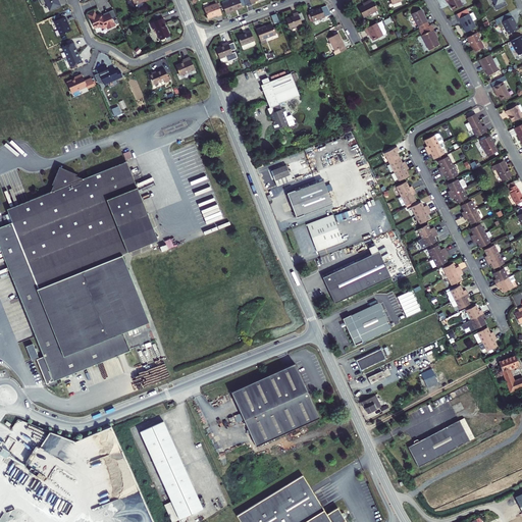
[(44,0),(46,3),(49,9),(56,6),(56,7),(61,6),(58,0),(44,0)]
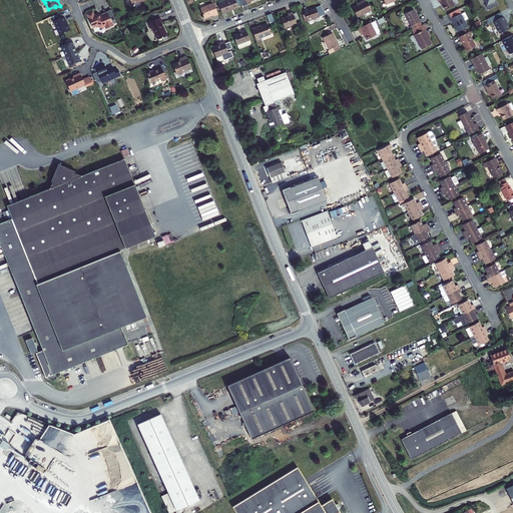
[(228,0),(218,4),(221,13),(237,7),(234,0),(228,0)]
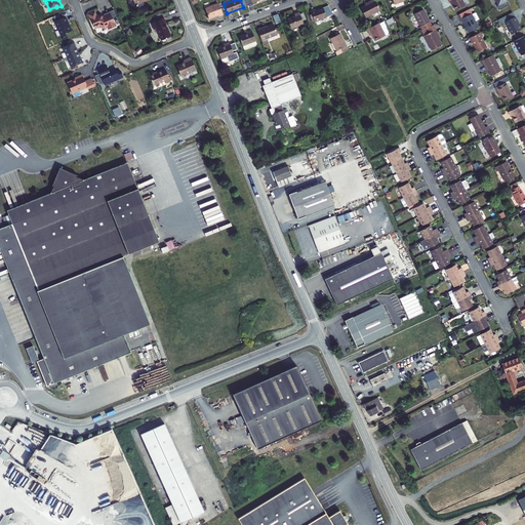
[(360,8),(365,17),(380,10),(374,0),(371,0),(366,3),(367,4),(360,8)]
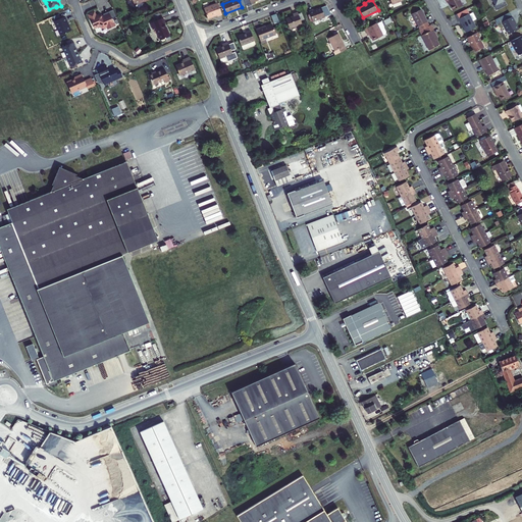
[(453,10),(463,5),(459,0),(445,0),(447,2),(448,1),(453,10)]
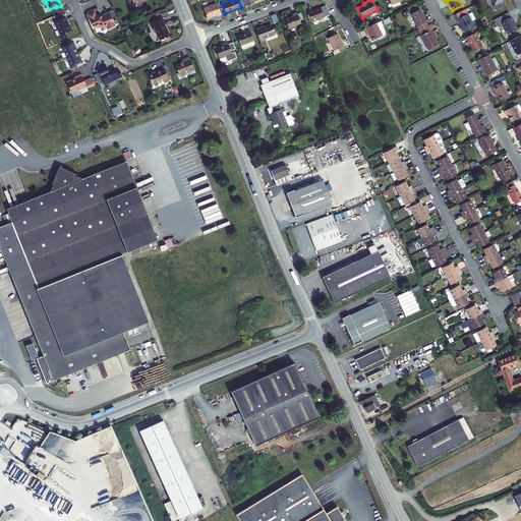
[(506,5),(503,0),(495,5),(494,5),(496,10),(506,5)]
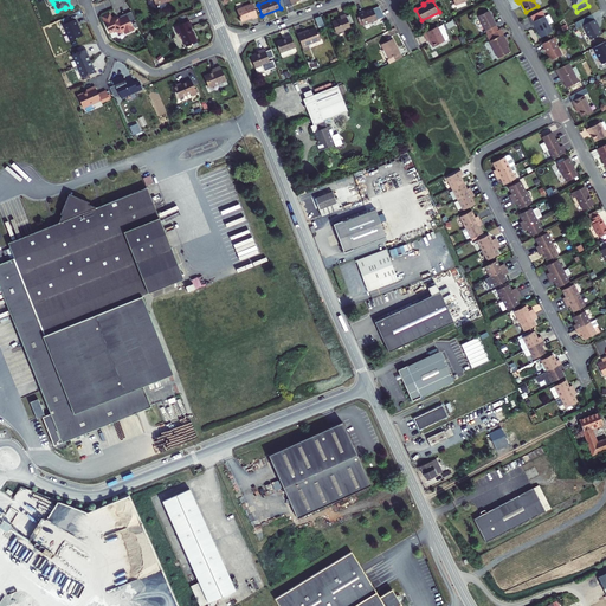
[(252,18),(258,17),(252,4),(237,10),(242,21),(252,17),(252,18)]
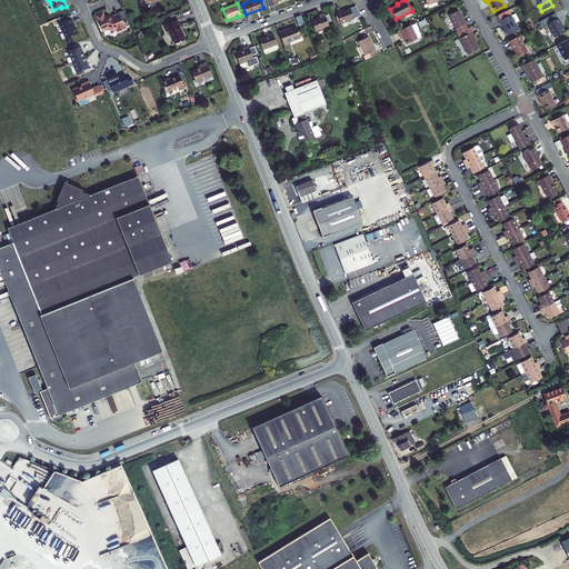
[(350,8),(353,18),(360,16),(356,6),(350,8)]
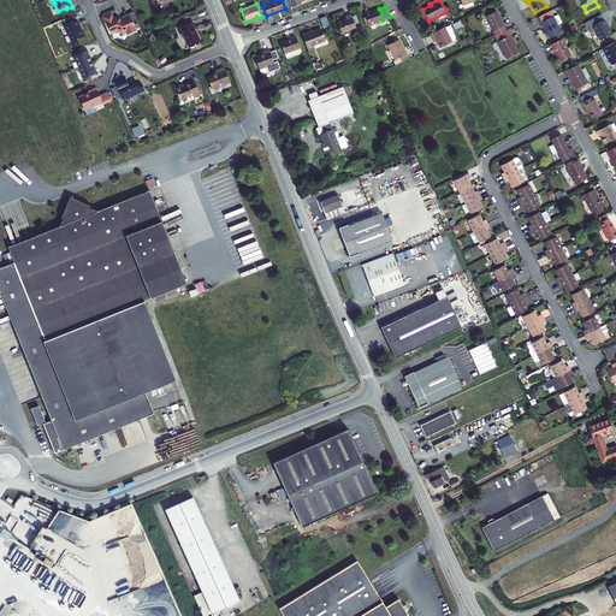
[(369,25),(383,19),(379,9),(369,12),(369,11),(365,13),(366,17),(369,25)]
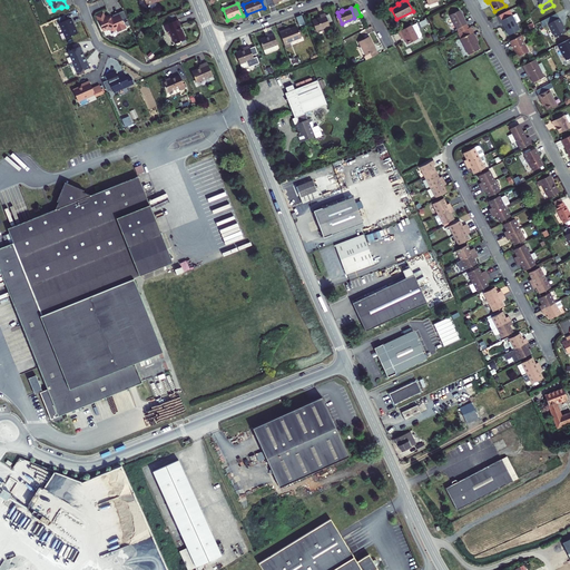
[(459,32),(469,28),(460,10),(450,15),(459,32)]
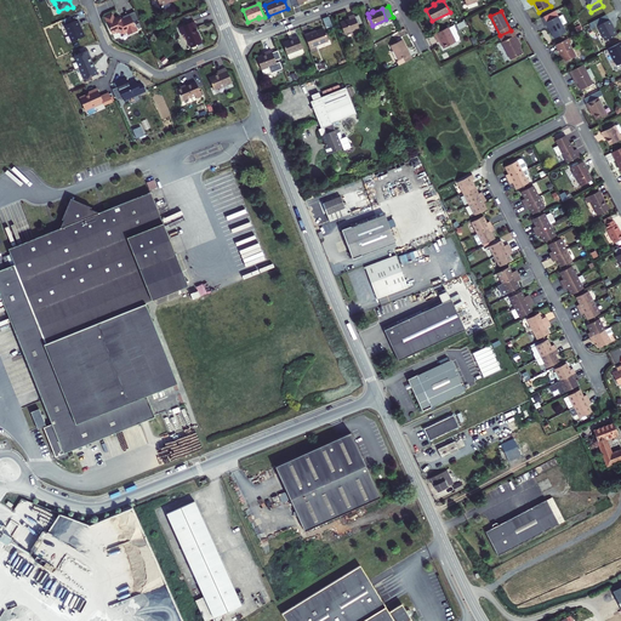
[(545,23),(558,17),(556,11),(542,17),(545,23)]
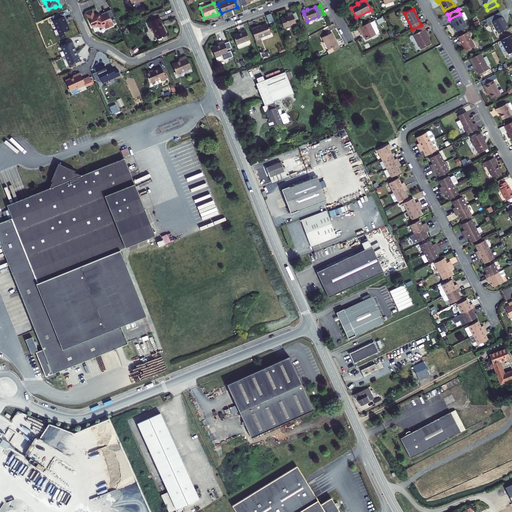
[(92,11),(86,14),(92,27),(97,25),(101,27),(105,25),(106,28),(112,25),(109,18),(106,11),(101,13),(101,15),(100,16),(96,14),(94,15),(92,11)]
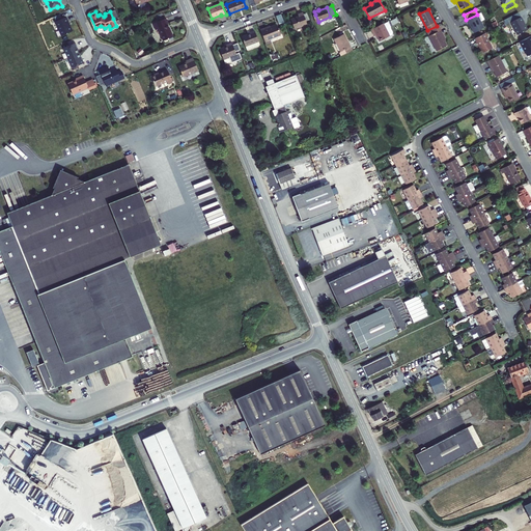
[(303,28),(308,26),(306,21),(304,15),(303,12),(298,15),(299,17),(290,19),(295,29),(303,26),(303,28)]
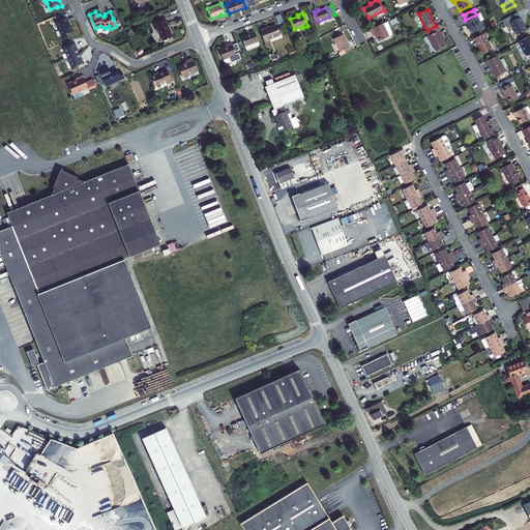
[(510,22),(520,18),(518,12),(503,20),(505,25),(510,22)]
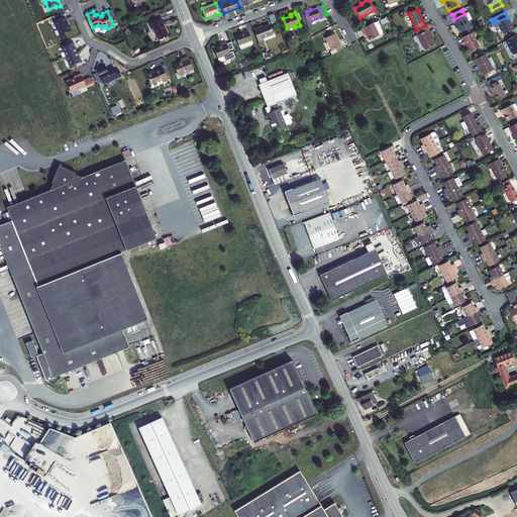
[(464,14),(453,19),(455,22),(456,22),(461,32),(472,27),(469,21),(464,14)]
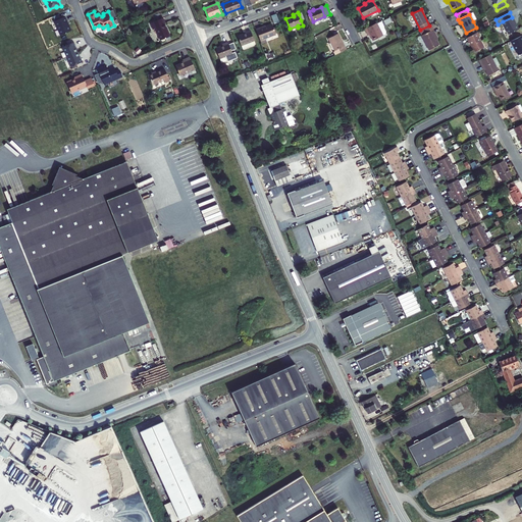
[(65,16),(54,20),(60,35),(70,31),(67,21),(65,16)]
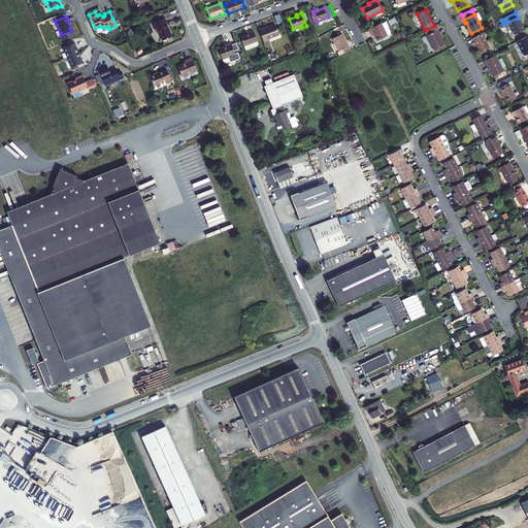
[(518,18),(508,22),(515,35),(525,30),(518,18)]
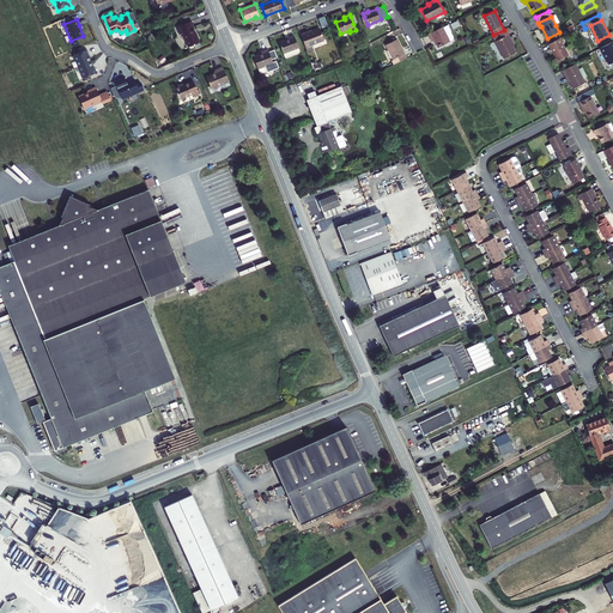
[(188,47),(200,42),(195,31),(194,32),(192,28),(193,28),(190,22),(176,28),(180,35),(183,34),(188,47)]
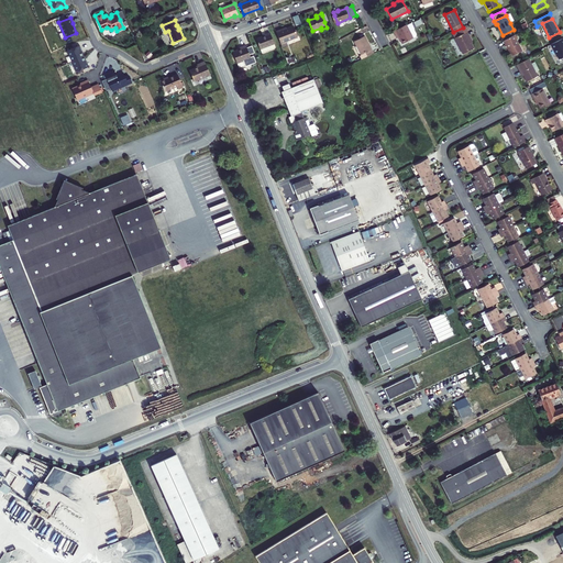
[(412,37),(408,28),(407,25),(406,24),(394,31),(397,37),(398,37),(403,44),(414,37),(412,37)]
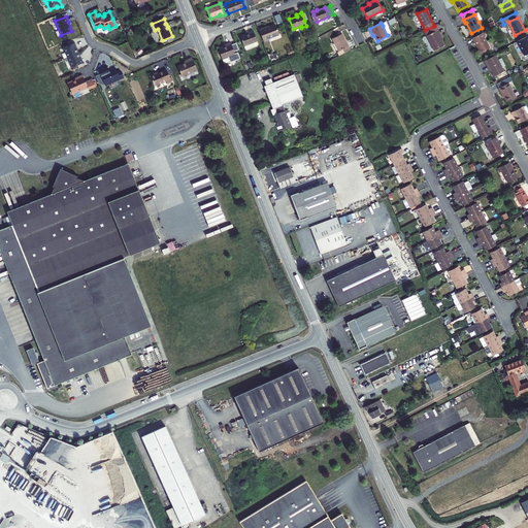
[(268,38),(278,35),(274,25),(266,28),(266,27),(259,30),(264,44),(269,42),(268,38)]
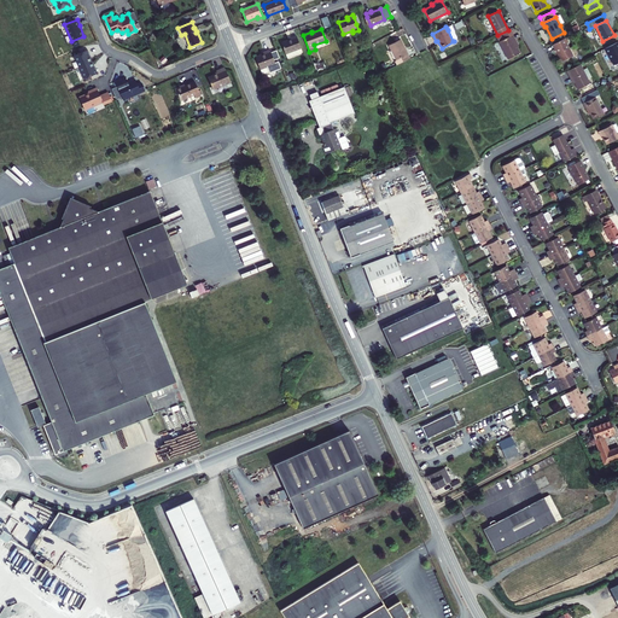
[(496,36),(499,41),(512,35),(509,29),(508,30),(497,35),(496,36)]
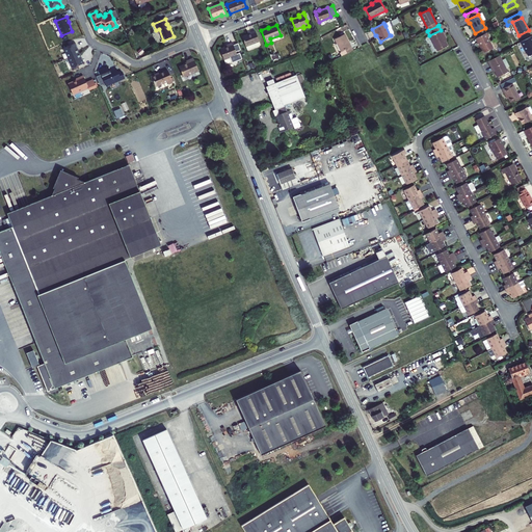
[(245,47),(259,42),(255,30),(250,32),(250,33),(242,36),(245,47)]
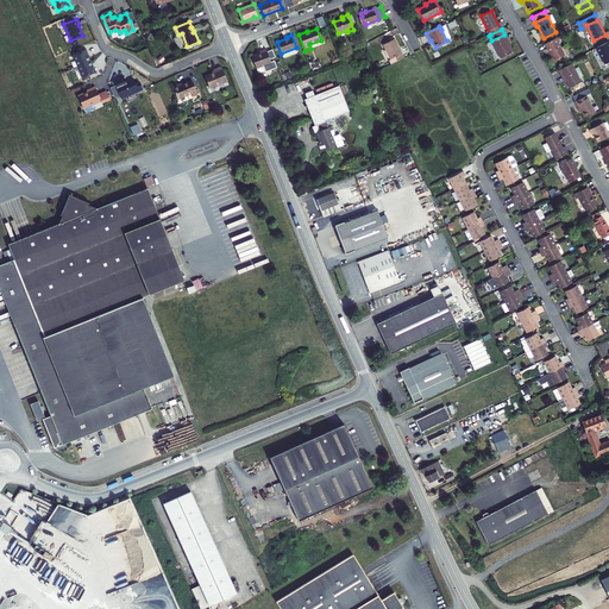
[(510,44),(504,35),(491,41),(501,58),(513,52),(509,46),(508,44),(510,44)]
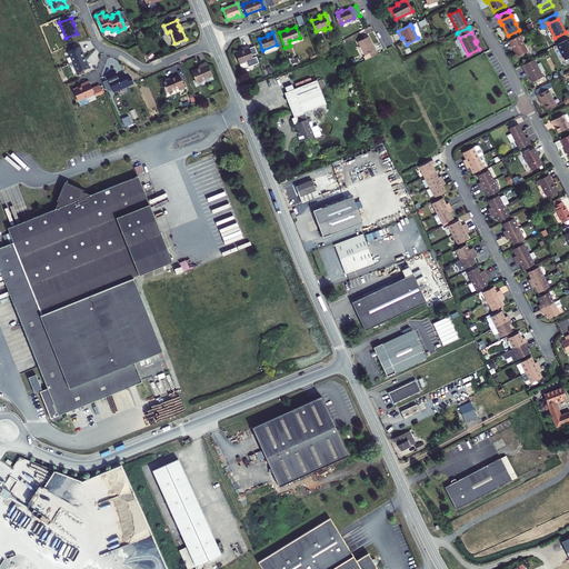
[(518,57),(528,51),(521,40),(523,39),(521,35),(509,41),(511,45),(509,46),(511,50),(513,49),(518,57)]
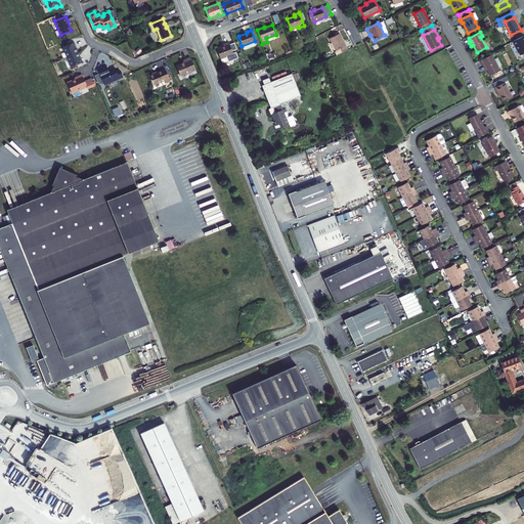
[(337,55),(348,49),(339,33),(330,39),(336,51),(335,51),(337,55)]
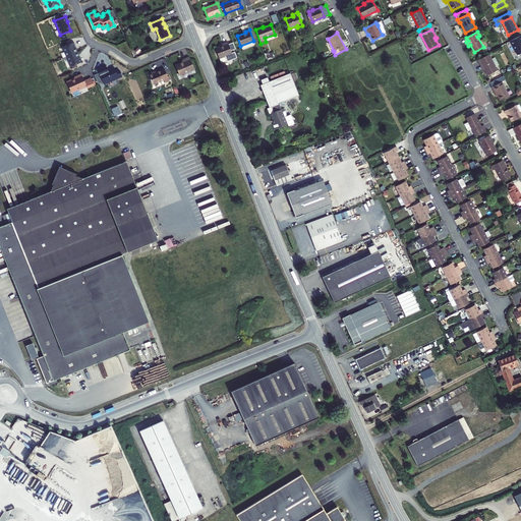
[(520,36),(510,41),(518,55),(520,53),(520,36)]
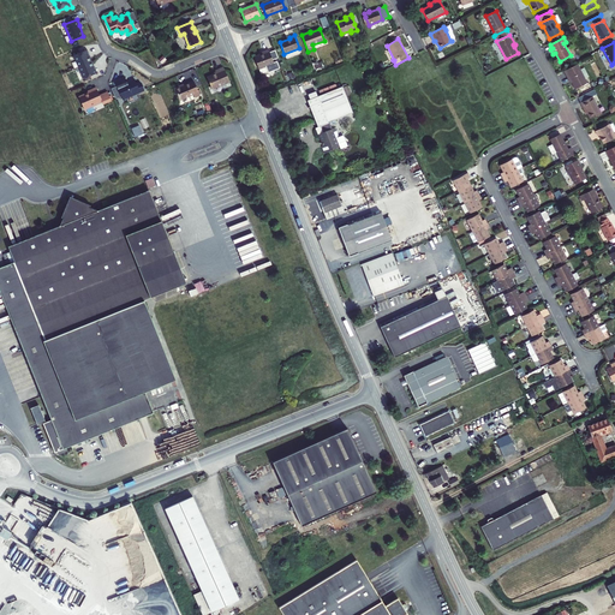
[(87,49),(73,55),(78,67),(91,61),(88,54),(89,53),(87,49)]
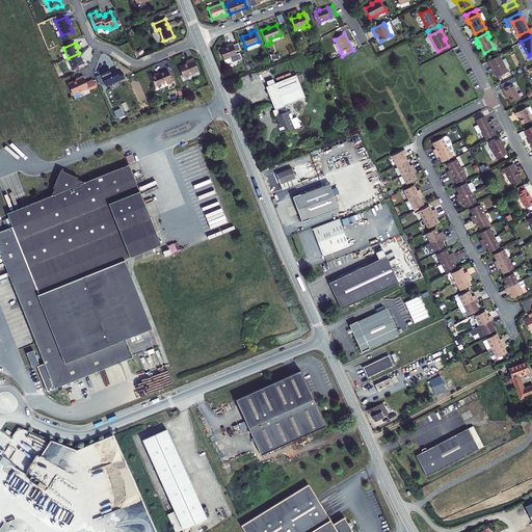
[(219,49),(223,59),(233,56),(237,55),(232,43),(228,45),(228,46),(219,49)]
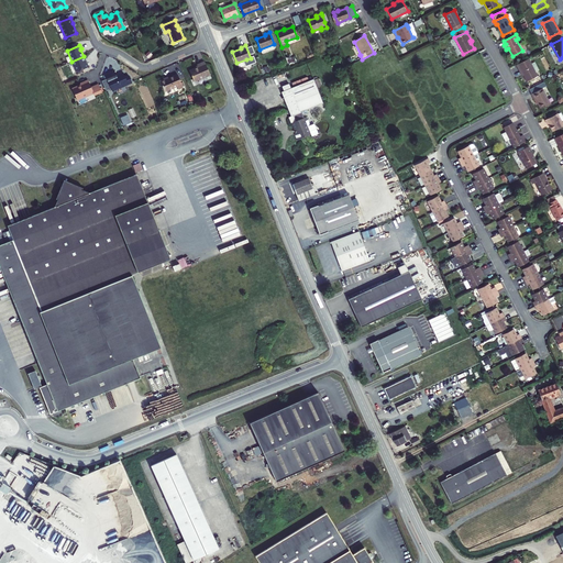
[(84,56),(72,62),(77,72),(89,66),(87,63),(86,63),(84,56)]
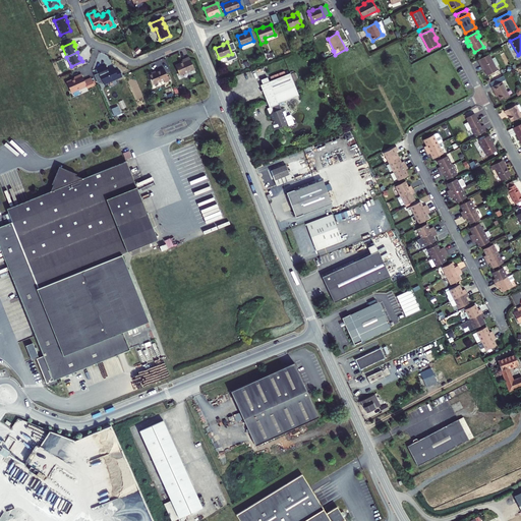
[(487,75),(498,70),(496,67),(491,59),(489,54),(478,60),(480,64),(481,63),(484,69),(487,75)]
